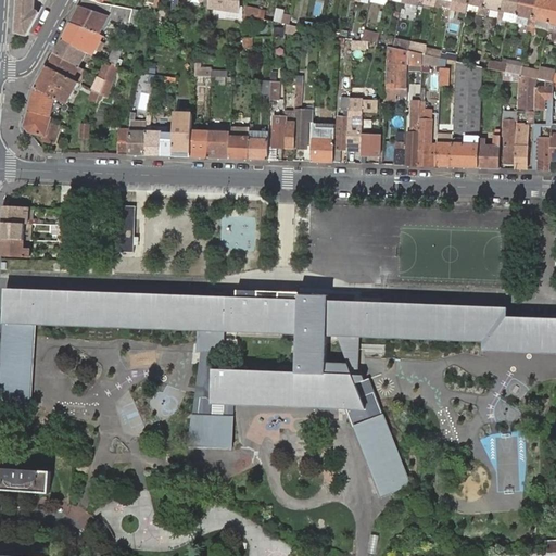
[(16,0),(14,33),(27,36),(39,14),(34,11),(34,0),(16,0)]
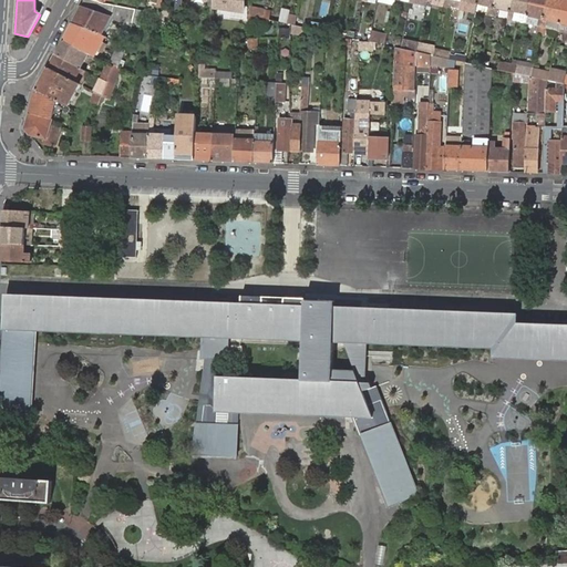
[(113,18),(132,29),(136,9),(132,9),(106,4),(94,0),(84,0),(82,6),(72,23),(104,37),(105,34),(103,32),(105,28),(102,26),(107,16),(111,17),(109,21),(111,22),(113,18)]
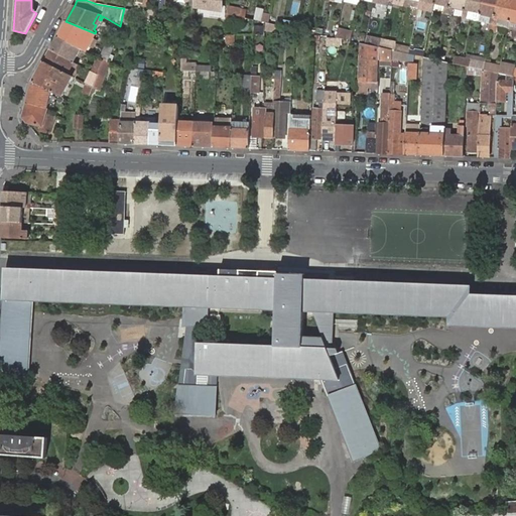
[(222,11),(222,0),(195,0),(195,7),(201,8),(212,10),(222,11)]
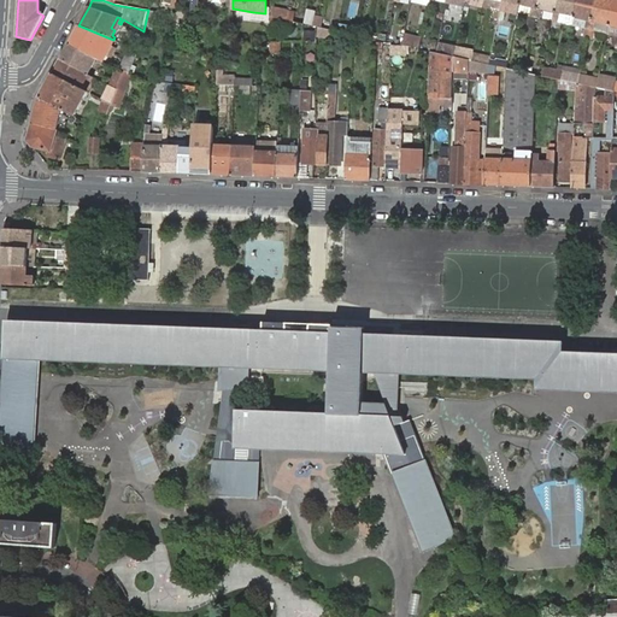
[(521,0),(501,0),(498,19),(503,19),(506,3),(519,5),(521,0)]
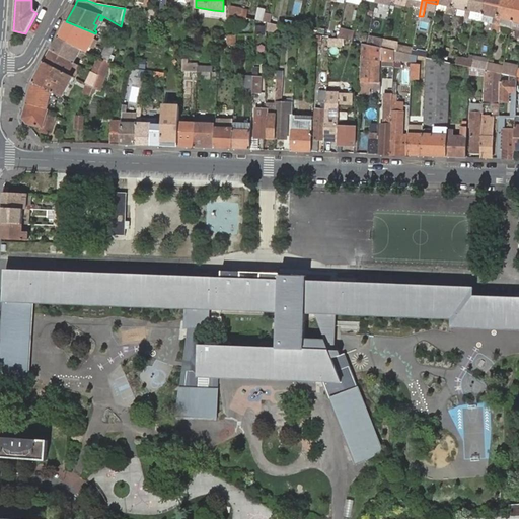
[(453,0),(438,0),(437,4),(448,7),(447,14),(446,13),(443,26),(448,27),(450,14),(453,0)]
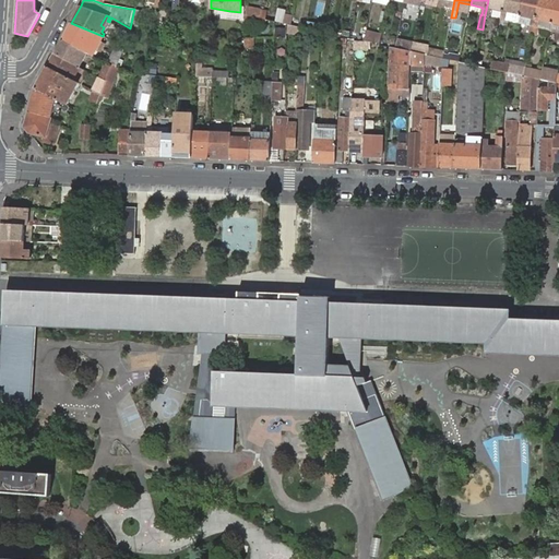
[(504,0),(488,0),(485,15),(489,16),(490,9),(503,12),(504,0)]
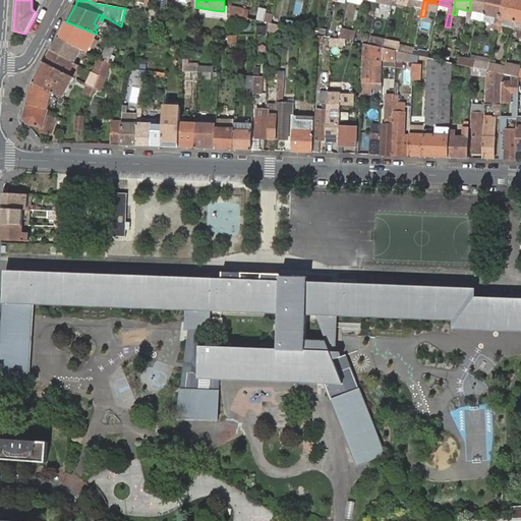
[(487,0),(470,0),(469,11),(466,24),(470,25),(471,18),(473,11),(484,14),(487,0)]
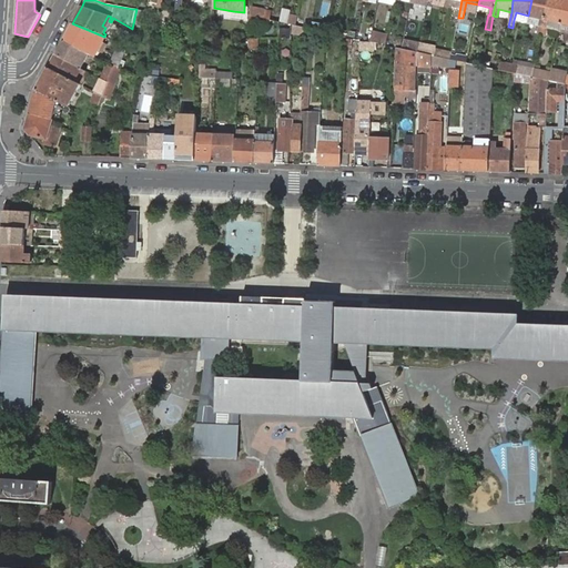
[(548,0),(531,0),(528,16),(540,19),(539,27),(537,33),(543,34),(548,0)]
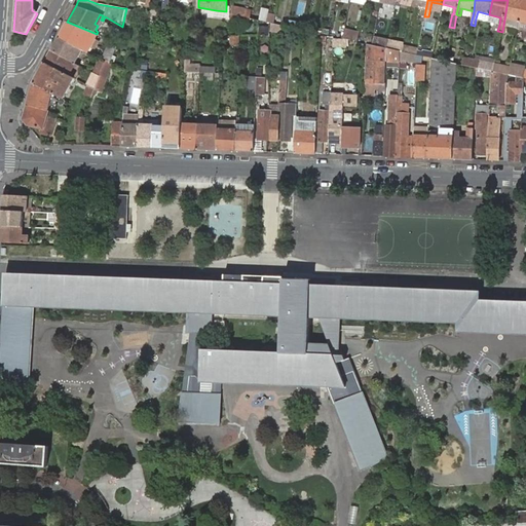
[(524,0),(508,0),(502,32),(505,33),(508,26),(518,29),(520,21),(524,0)]
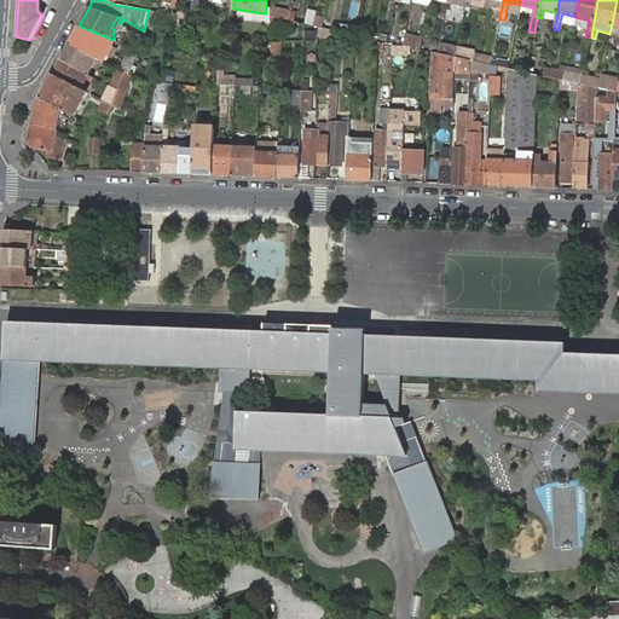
[(289,11),(273,7),(273,16),(288,19),(289,11)]
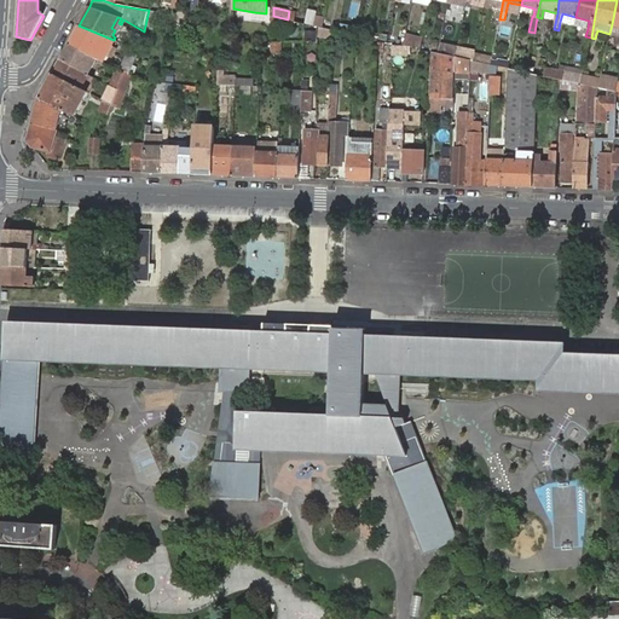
[(574,25),(576,17),(562,13),(560,22),(574,25)]
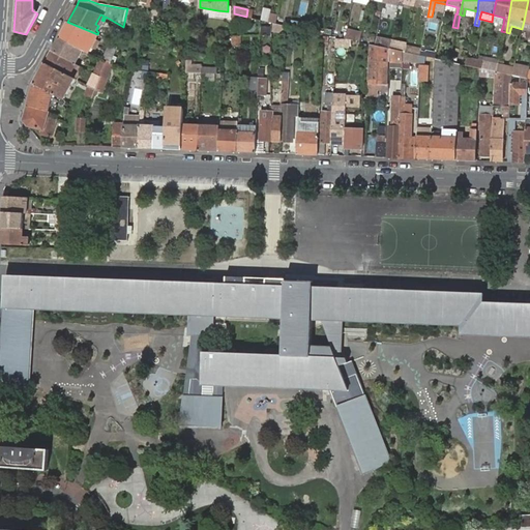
[(246,17),(234,13),(233,13),(233,19),(239,20),(239,23),(252,25),(252,36),(260,35),(261,27),(261,20),(252,18),(246,17)]
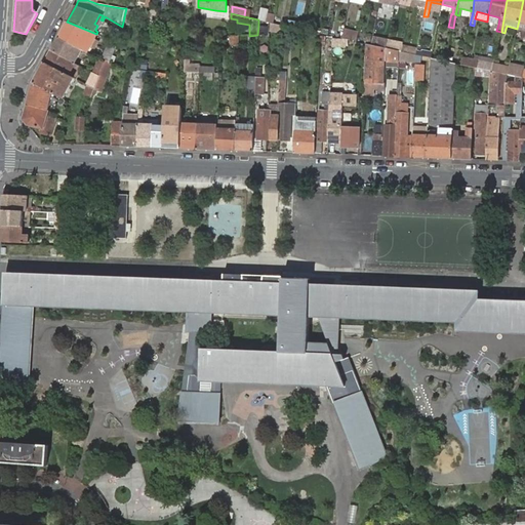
[(499,17),(488,14),(487,22),(498,25),(499,17)]
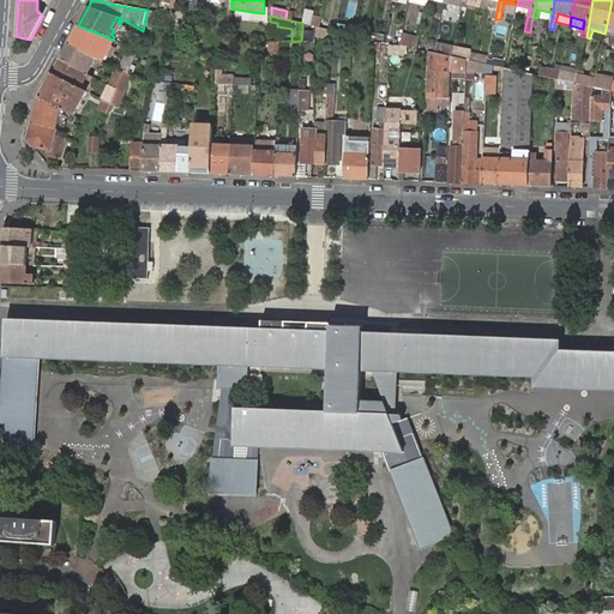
[(96,59),(102,61),(114,40),(113,40),(78,25),(68,44),(96,59)]
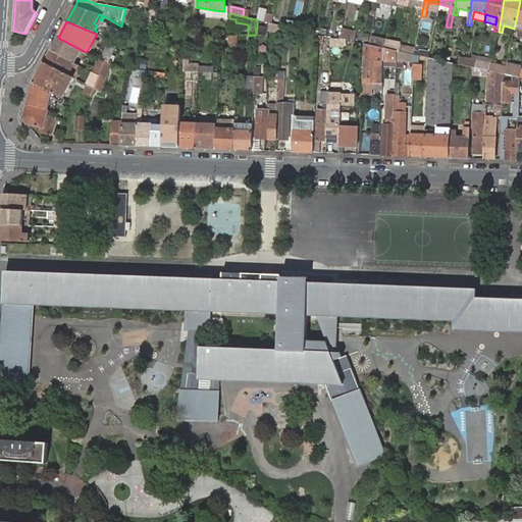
[(268,31),(279,34),(280,24),(272,23),(268,22),(268,31)]
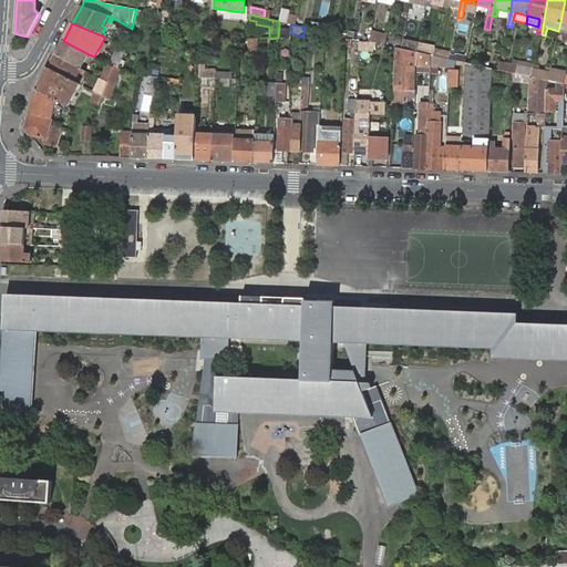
[(371,31),(369,41),(372,42),(385,45),(388,34),(371,31)]
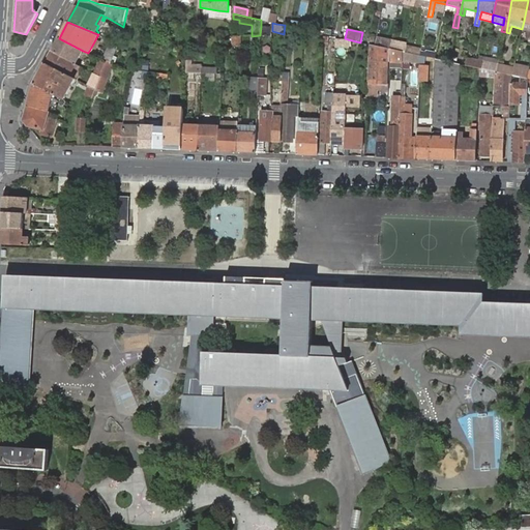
[(376,37),(375,46),(390,49),(391,40),(376,37)]
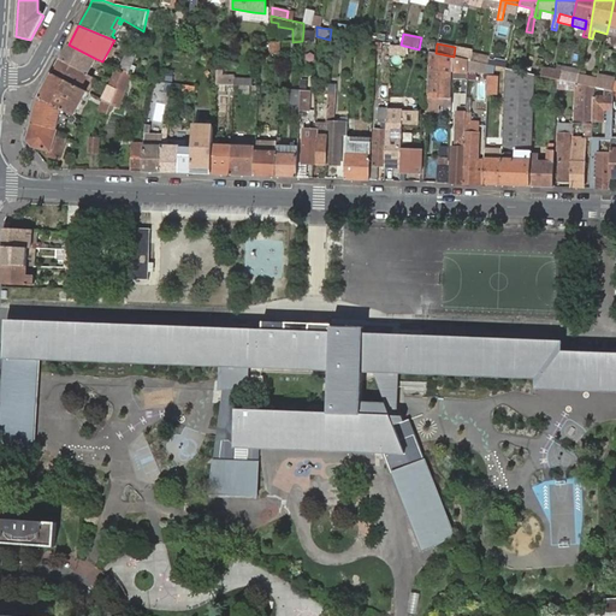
[(96,59),(69,45),(60,59),(88,73),(96,59)]
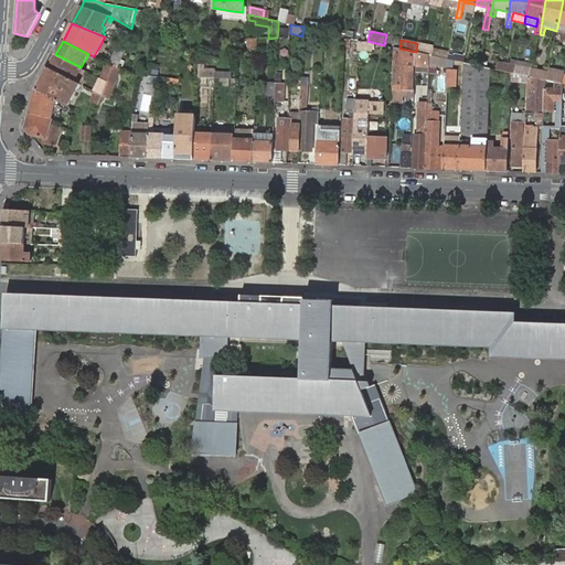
[(115,63),(119,65),(123,59),(126,50),(119,45),(112,41),(109,45),(113,48),(114,50),(116,52),(112,61),(115,63)]
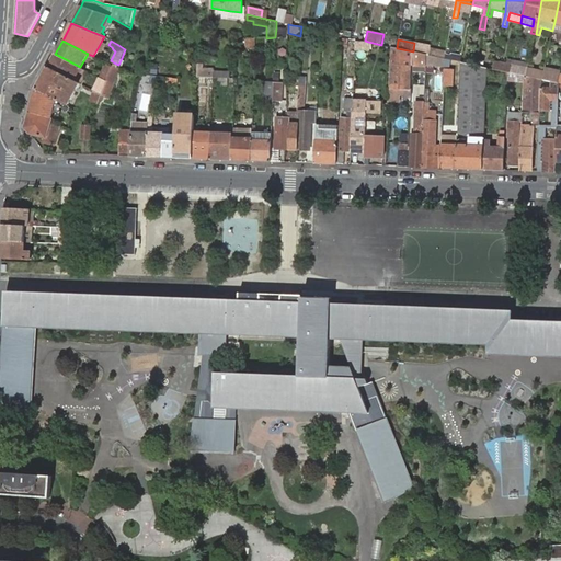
[(414,43),(413,52),(426,55),(428,55),(430,48),(431,48),(421,46),(422,45),(414,43)]
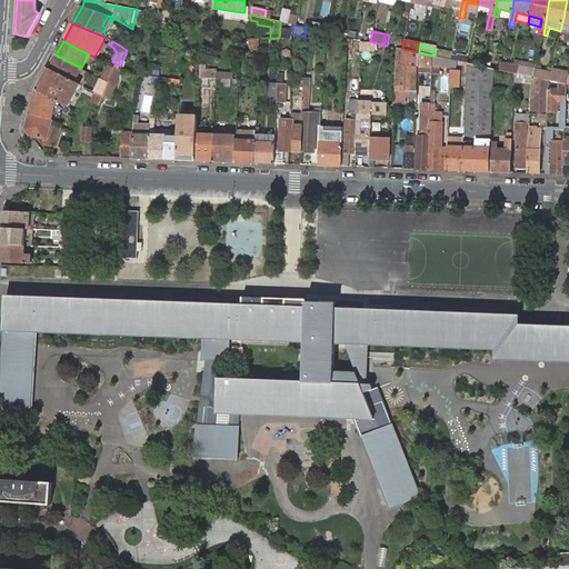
[(402,49),(396,48),(396,67),(397,67),(396,90),(416,91),(416,68),(403,67),(403,55),(418,59),(419,52),(402,49)]
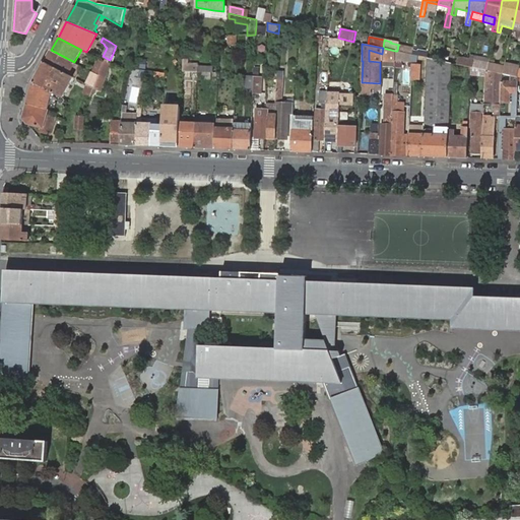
[(413,48),(398,45),(397,51),(412,54),(413,48)]
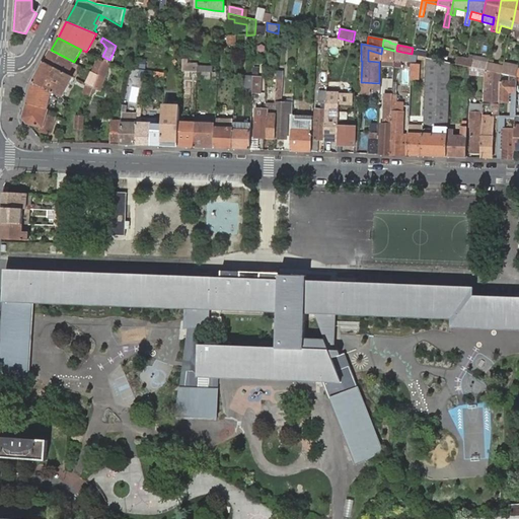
[(381,54),(381,61),(394,61),(394,59),(394,51),(382,48),(381,54)]
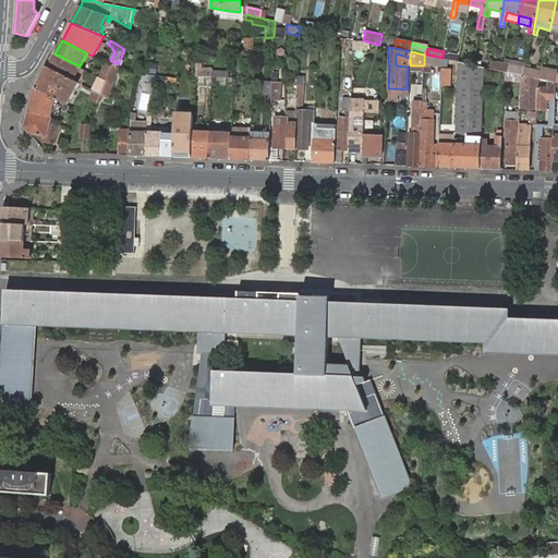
[(80,67),(55,53),(48,67),(79,83),(82,84),(83,81),(80,80),(85,70),(80,67)]
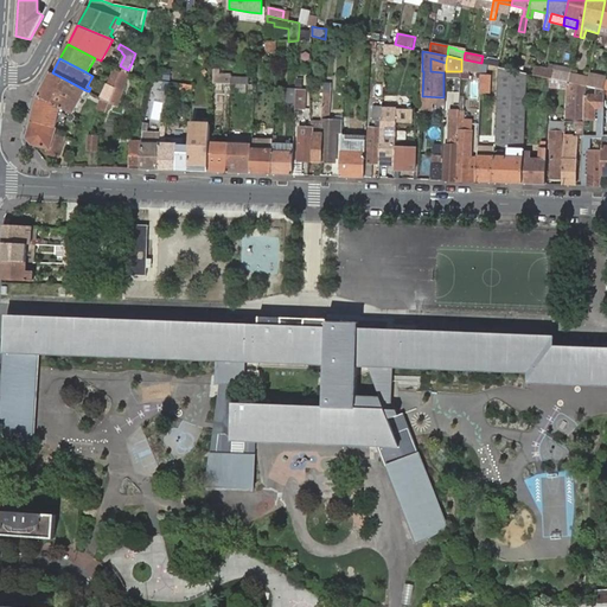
[(446,71),(446,63),(430,58),(430,71),(443,72),(446,72),(446,71)]
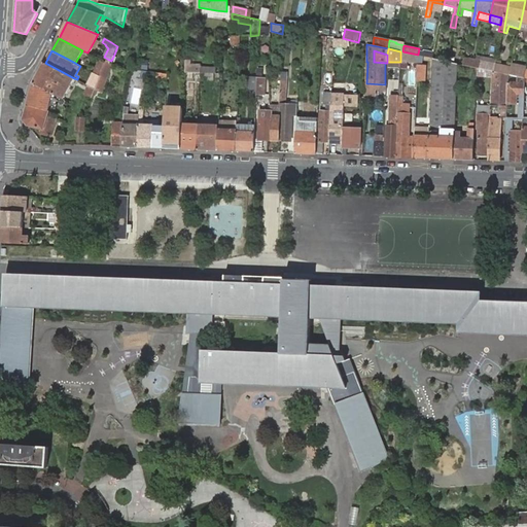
[(402,51),(400,51),(400,60),(417,62),(418,55),(402,51)]
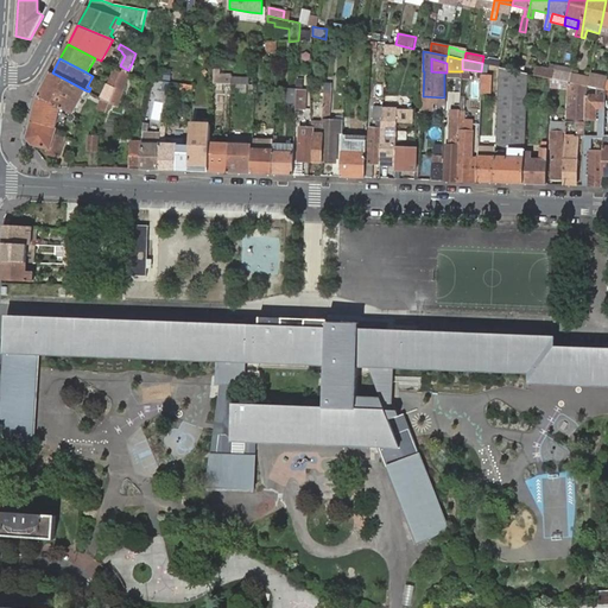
[(555,70),(552,80),(568,82),(571,83),(572,74),(574,69),(556,64),(555,70)]
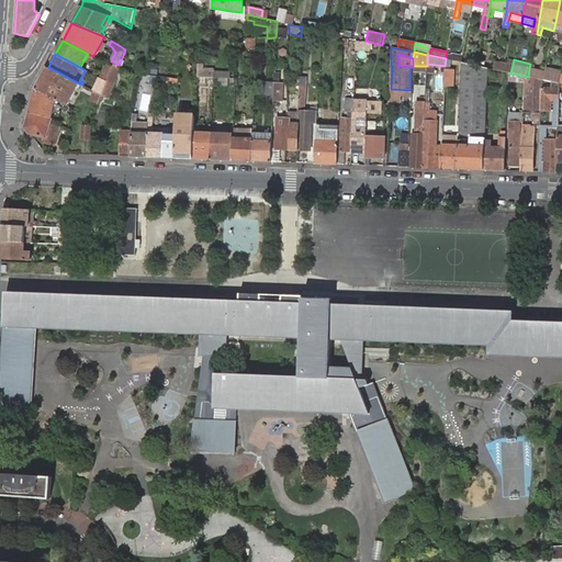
[(498,70),(509,72),(510,74),(513,65),(495,62),(494,69),(498,70)]
